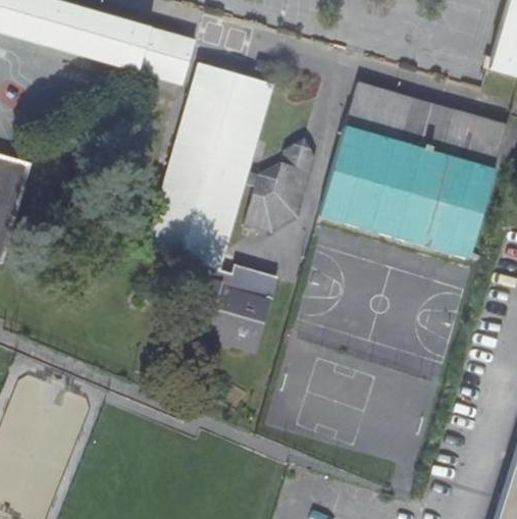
[(0,0),(0,30),(182,83),(194,38),(58,0),(0,0)]
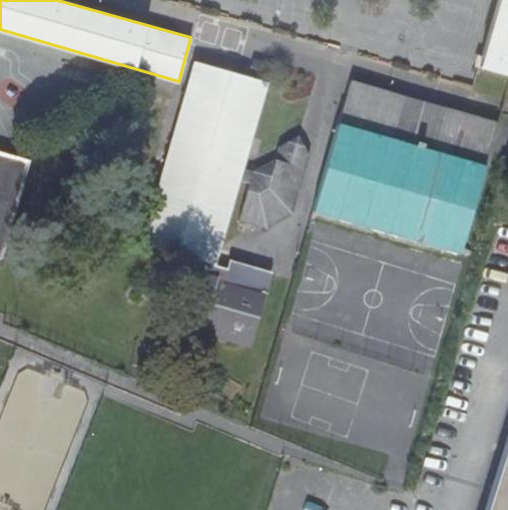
[(496,0),(478,64),(507,73),(507,0),(496,0)]
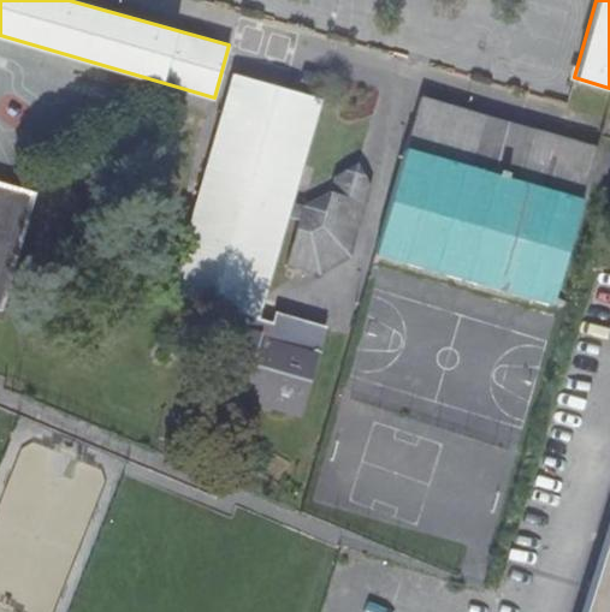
[(371,185),(335,174),(330,190),(305,207),(292,203),(323,97),(234,71),(171,289),(213,301),(209,316),(227,322),(218,361),(236,396),(300,417),(326,326),(277,312),(274,319),(261,315),(289,217),(300,220),(288,263),(319,274),(351,256),(371,185)]
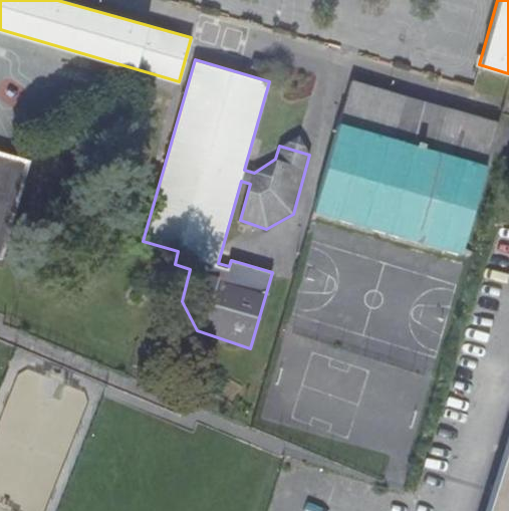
[(497,121),(352,80),(315,210),(461,253),(497,121)]
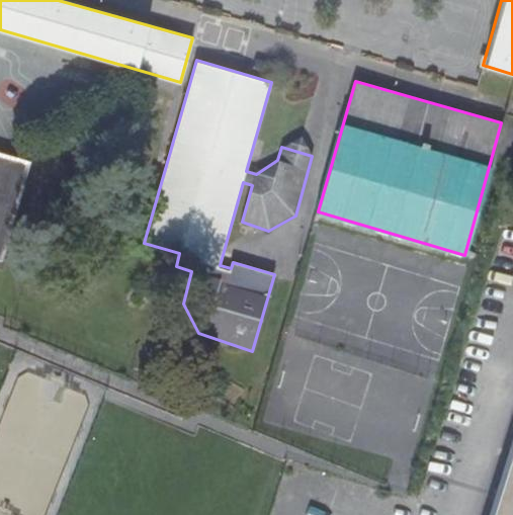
[(32,159),(0,150),(0,152),(0,259),(6,261),(32,159)]
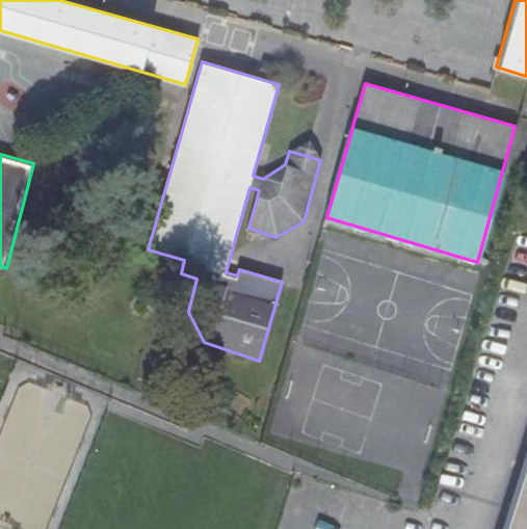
[(526,459),(505,528),(526,528),(526,459)]
